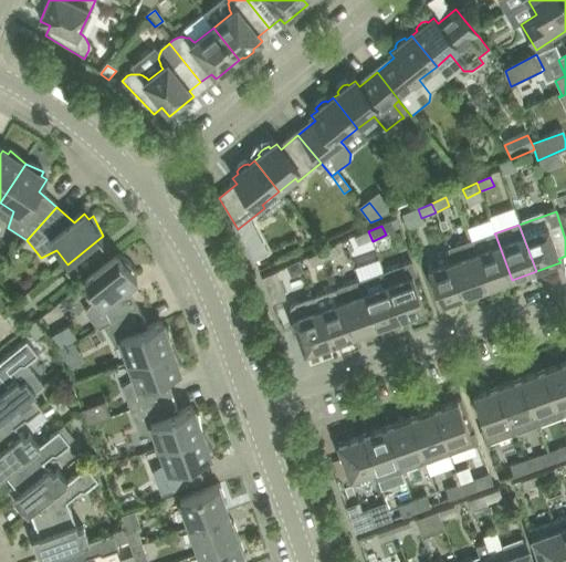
[(262,243),(255,231),(242,238),(249,250),(262,243)]
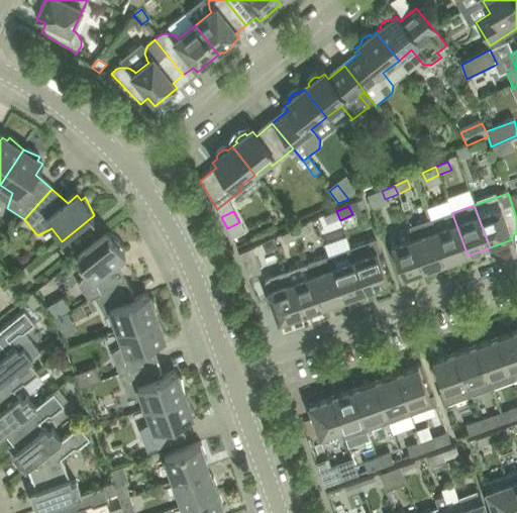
[(327,225),(340,220),(336,211),(323,217),(327,225)]
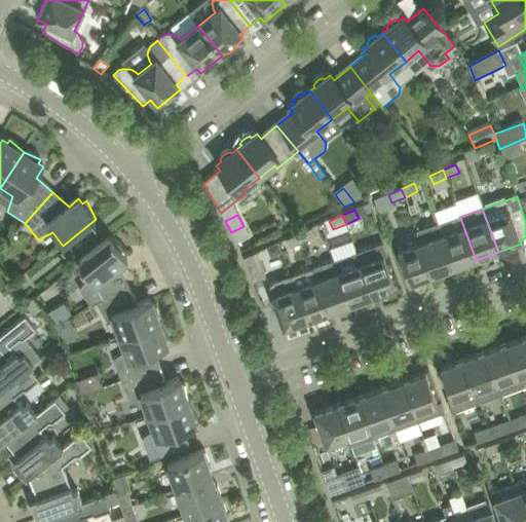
[(454,268),(476,260),(460,218),(439,225),(454,268)]
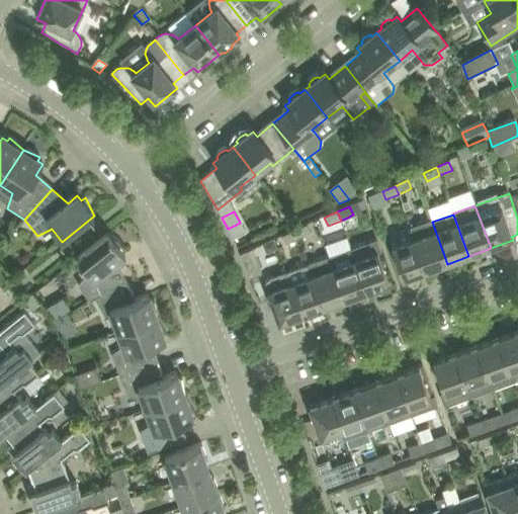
[(414,241),(425,272),(447,264),(432,222),(431,221),(410,229),(414,241)]
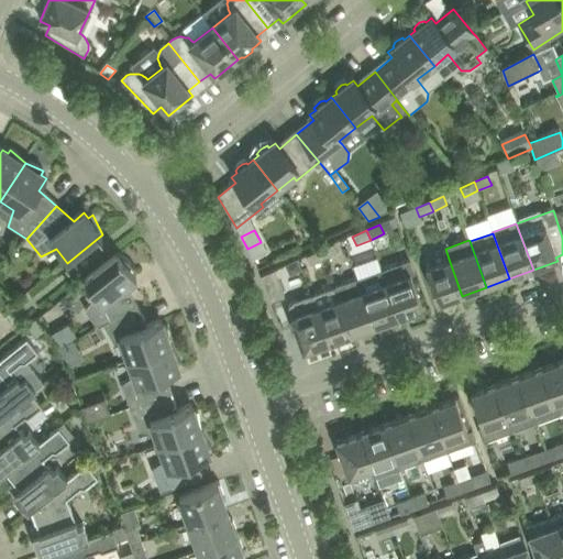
[(323,261),(338,254),(333,245),(320,251),(323,261)]
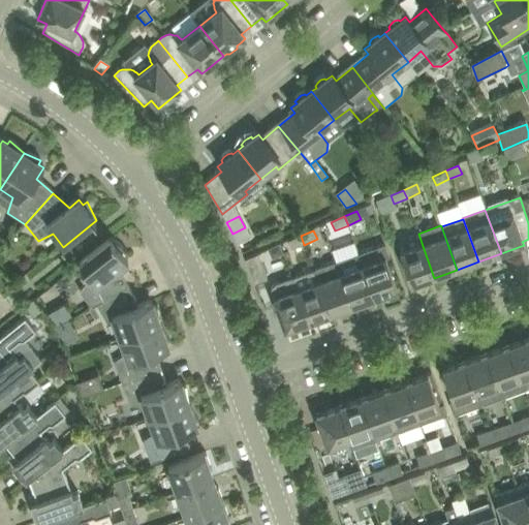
[(291,250),(304,245),(301,236),(287,242),(291,250)]
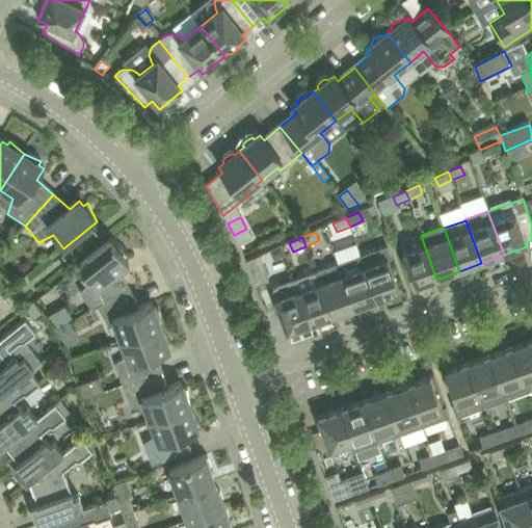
[(92,311),(105,304),(129,290),(118,271),(129,263),(125,259),(128,255),(112,241),(79,267),(90,281),(80,294),(92,311)]
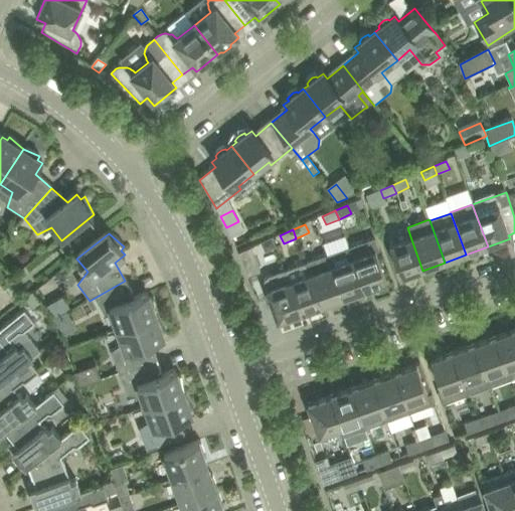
[(400,278),(422,271),(411,239),(389,247),(400,278)]
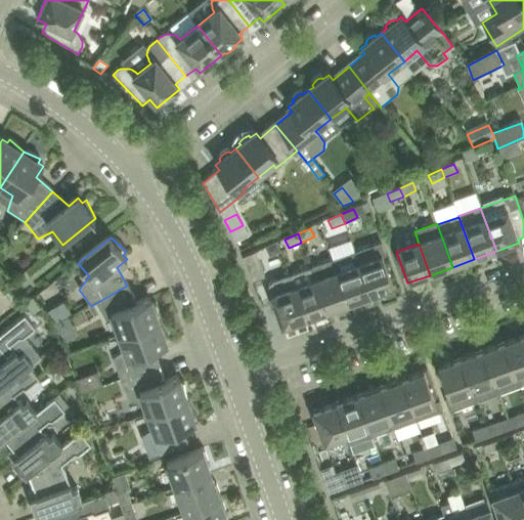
[(382,245),(355,254),(370,297),(393,289),(383,258),(386,257),(382,245)]
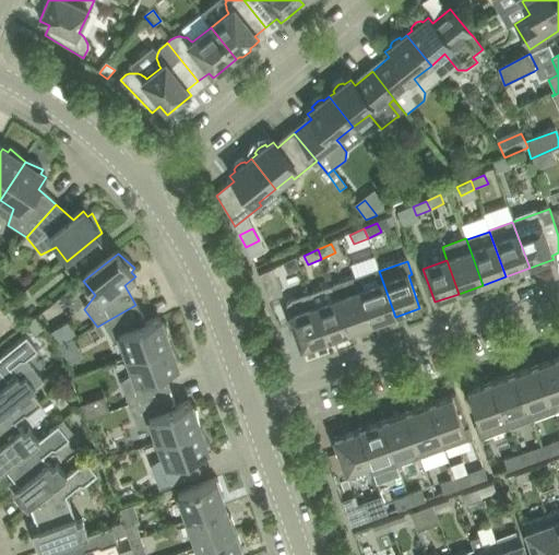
[(270,302),(283,296),(273,270),(259,275),(270,302)]
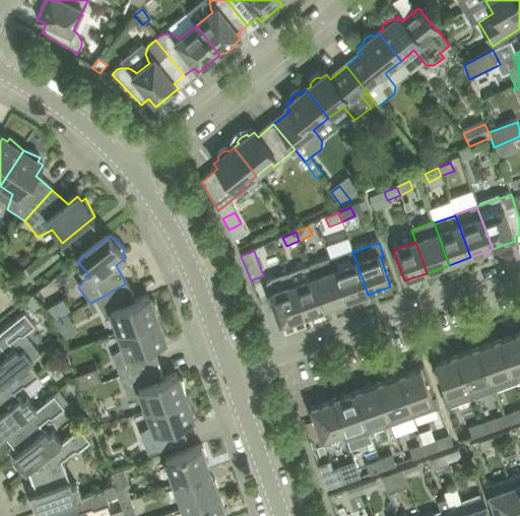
[(352,252),(331,259),(346,302),(368,295),(352,252)]
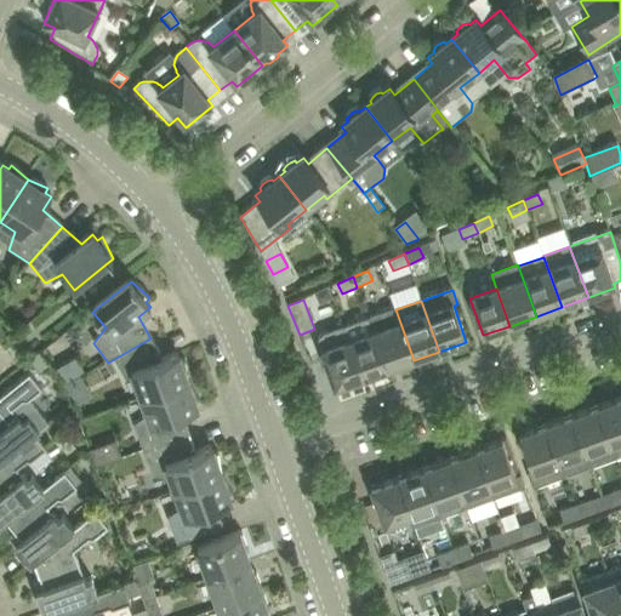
[(387,370),(414,360),(396,309),(369,319),(387,370)]
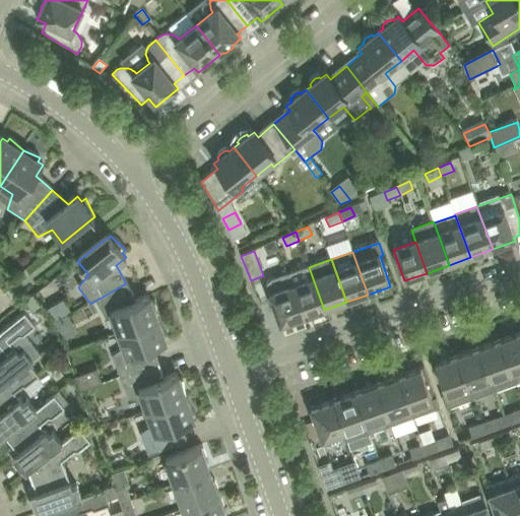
[(303,318),(324,310),(309,267),(286,274),(303,318)]
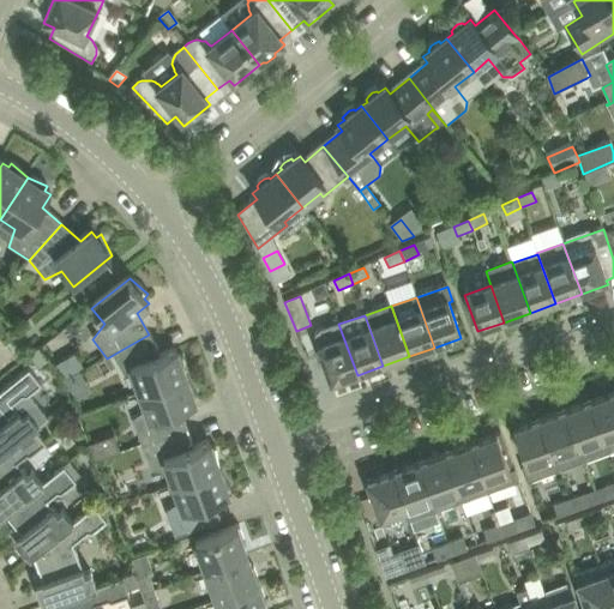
[(331,385),(357,375),(338,324),(320,331),(315,336),(314,342),(317,348),(331,385)]
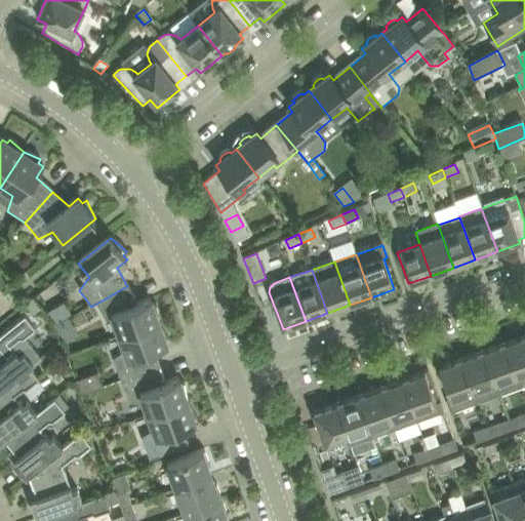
[(104,299),(96,304),(107,322),(113,319),(120,337),(160,323),(156,306),(152,307),(150,301),(138,305),(127,286),(104,299)]
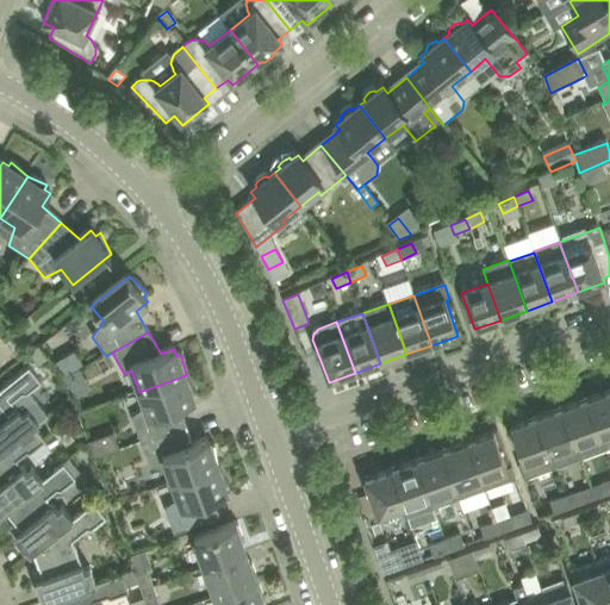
[(39,348),(30,356),(39,367),(49,359),(39,348)]
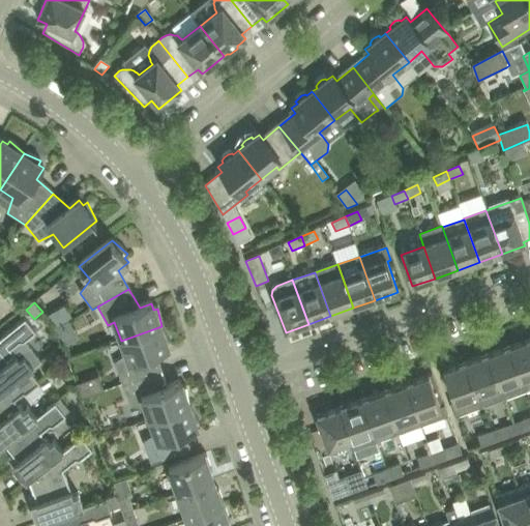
[(64,308),(49,317),(55,328),(71,319),(64,308)]
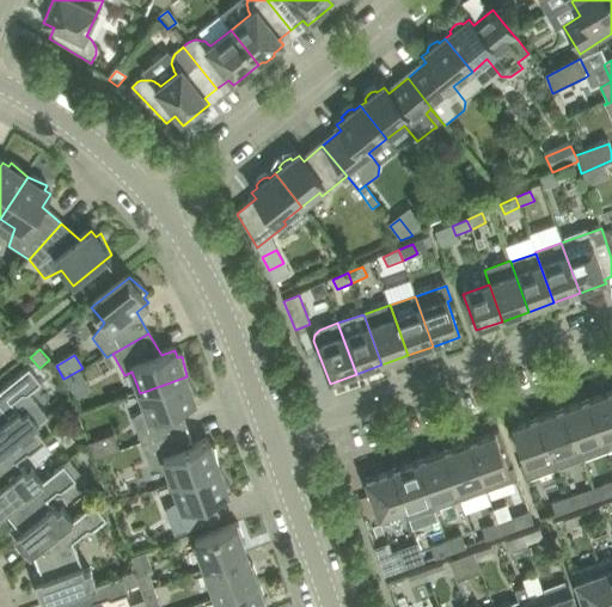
[(29,369),(0,392),(0,455),(34,429),(35,429),(38,425),(48,418),(29,394),(42,385),(29,369)]
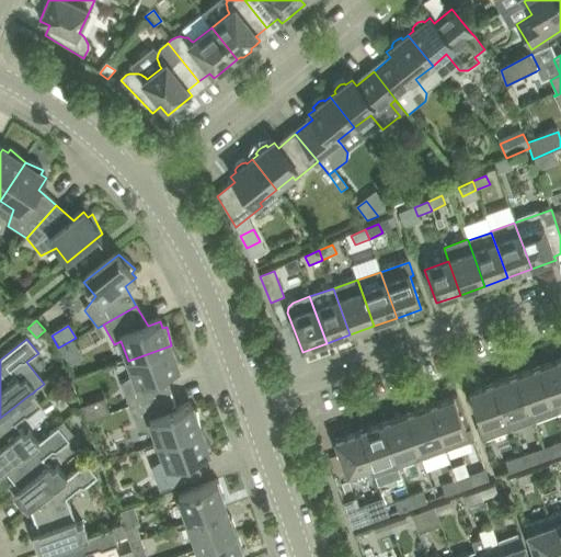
[(129,408),(171,393),(165,376),(179,371),(176,365),(180,363),(171,345),(128,361),(134,376),(121,385),(129,408)]
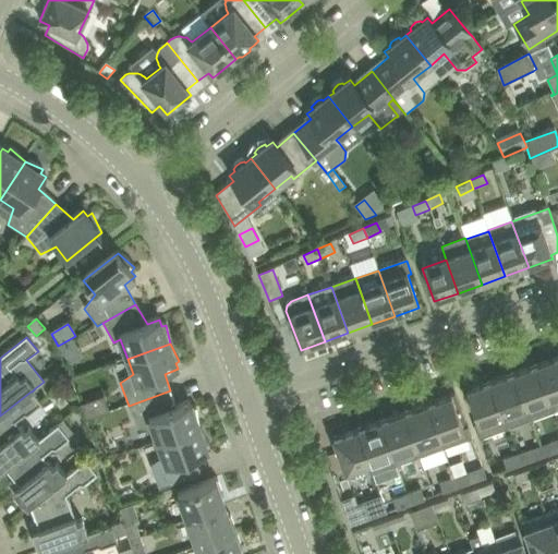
[(554,412),(557,410),(557,359),(537,366),(554,412)]
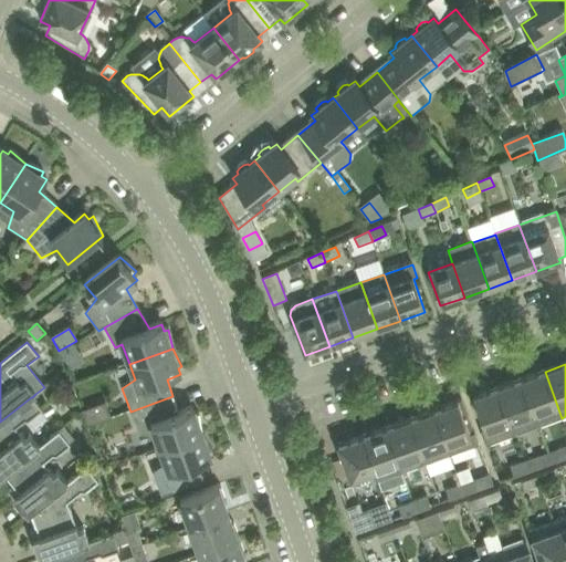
[(538,427),(562,418),(545,372),(521,381),(538,427)]
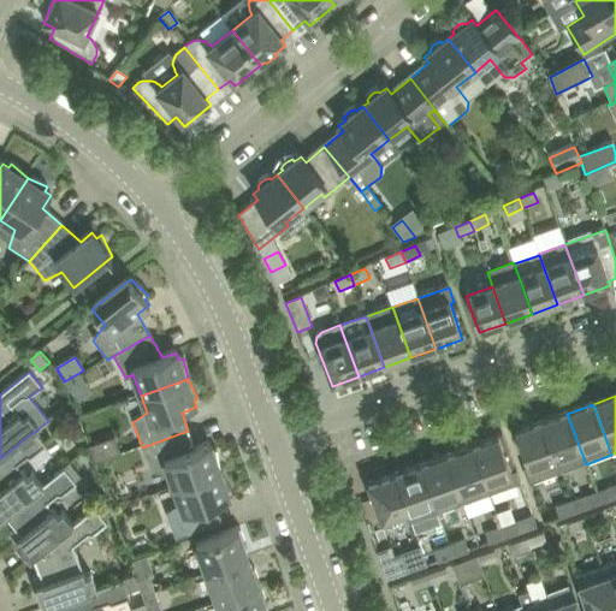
[(560,473),(586,464),(567,414),(542,422),(560,473)]
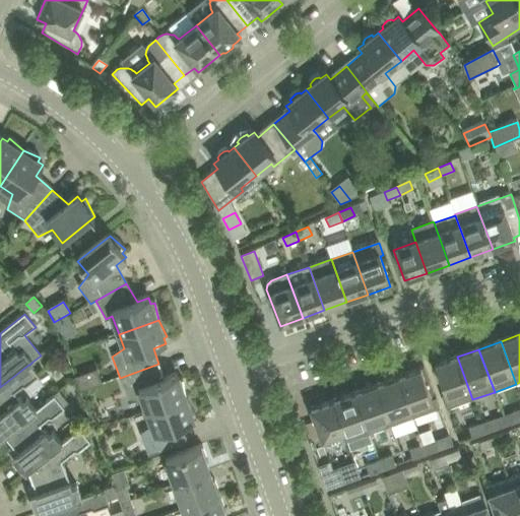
[(447,409),(472,399),(457,357),(435,365),(446,395),(442,396),(447,409)]
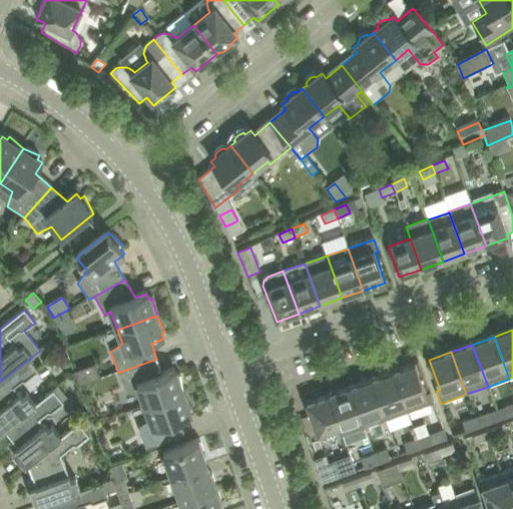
[(162,375),(156,359),(118,373),(126,395),(140,394),(145,407),(183,393),(180,376),(176,376),(174,371),(162,375)]
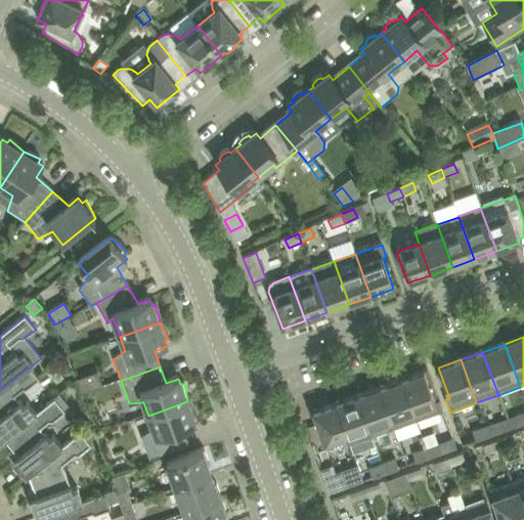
[(27,390),(39,380),(30,367),(29,367),(0,390),(0,444),(4,441),(4,440),(36,415),(28,403),(23,407),(14,397),(23,390),(27,390)]
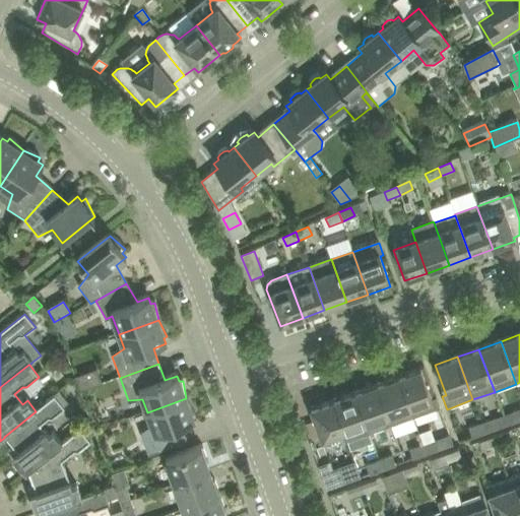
[(432,401),(420,370),(398,378),(412,420),(440,409),(436,400),(432,401)]
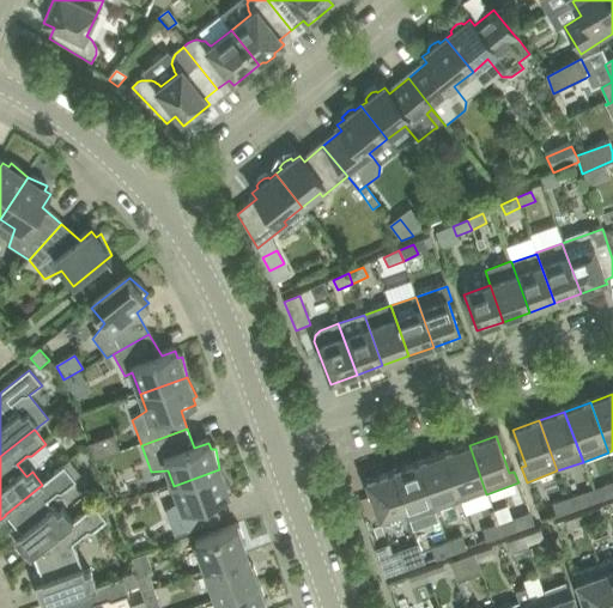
[(95,462),(104,460),(98,442),(89,445),(95,462)]
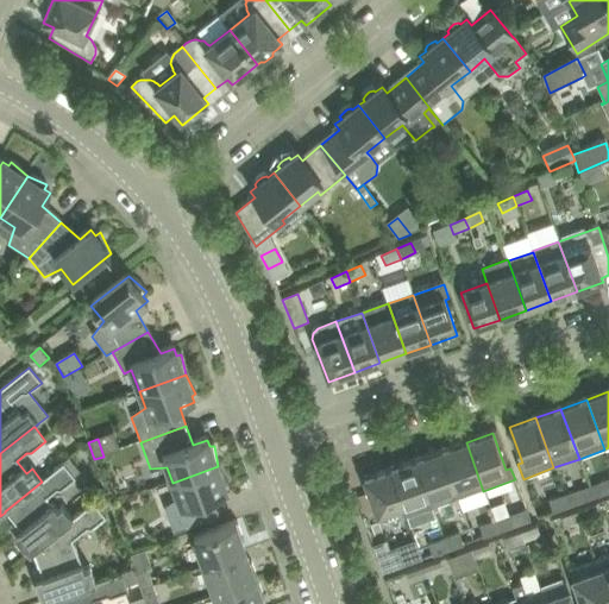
[(458,499),(483,491),(466,442),(441,452),(458,499)]
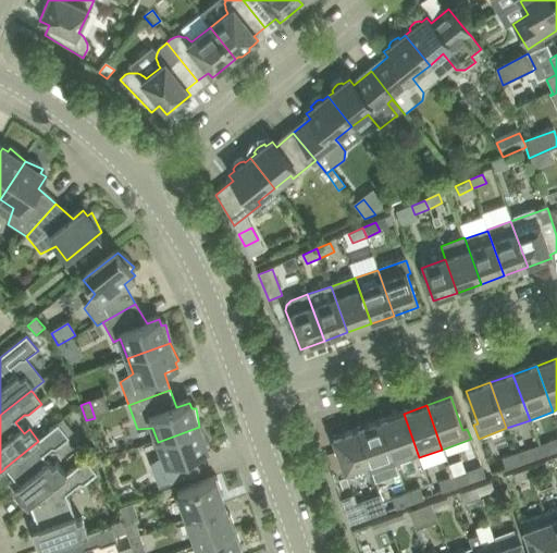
[(395,466),(419,457),(404,414),(380,422),(395,466)]
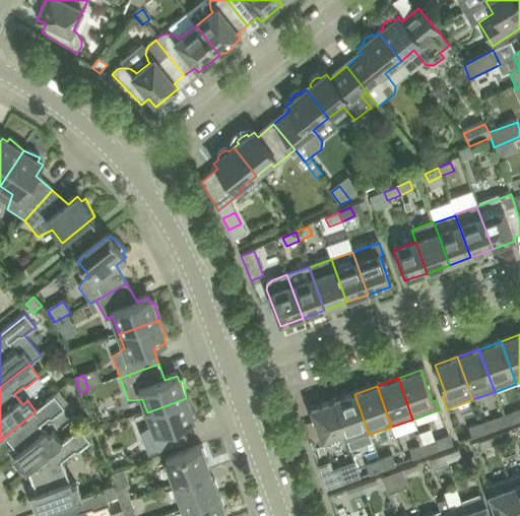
[(347,442),(369,435),(354,394),(333,401),(344,433),(347,442)]
